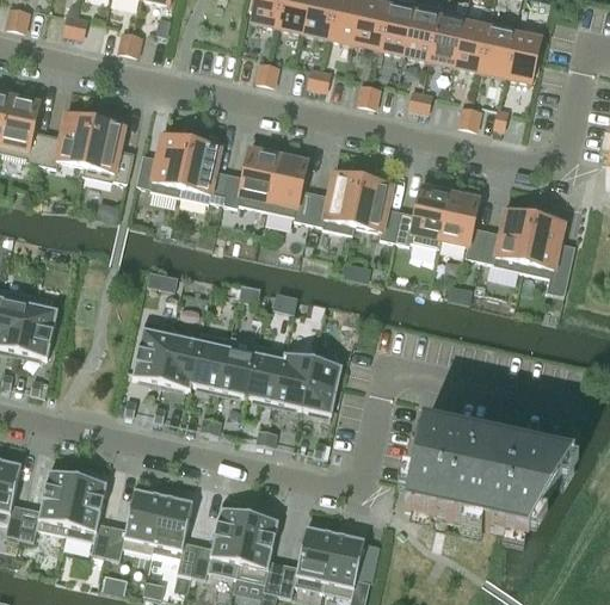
[(252,0),(251,10),(253,11),(251,22),(278,28),(284,0),(252,0)]
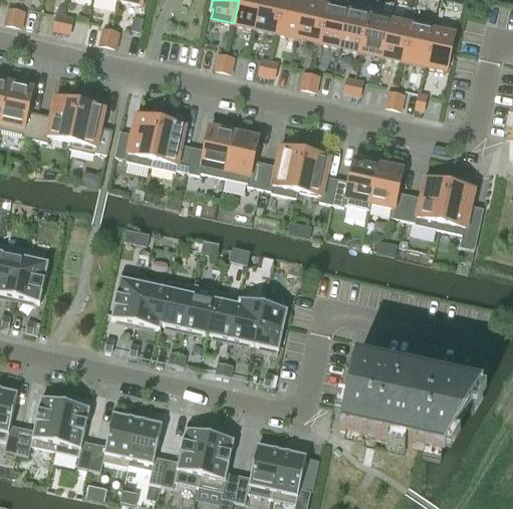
[(239,0),(234,23),(254,27),(260,0),(239,0)]
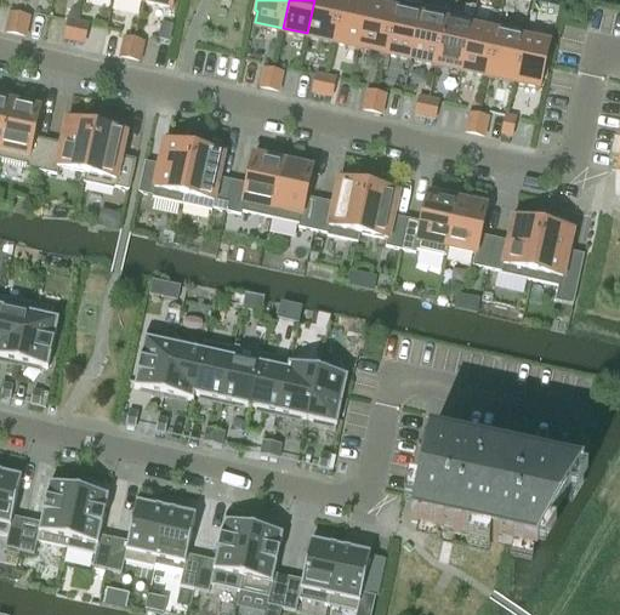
[(314,0),(307,33),(333,39),(340,0),(314,0)]
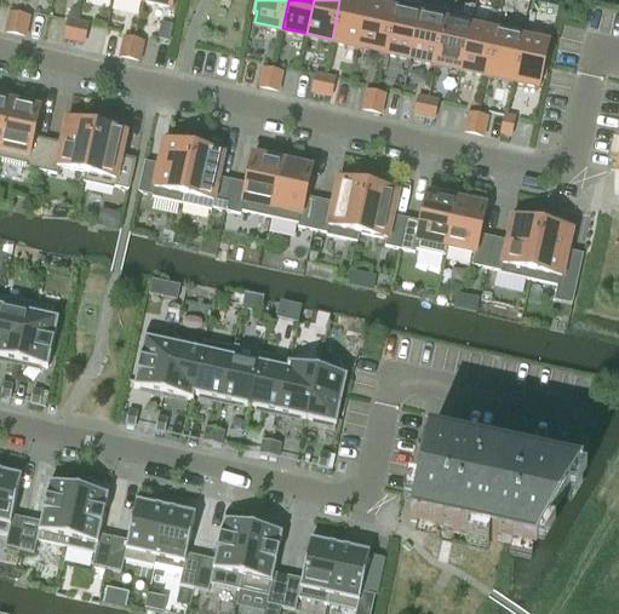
[(339,0),(332,39),(359,44),(367,0),(339,0)]
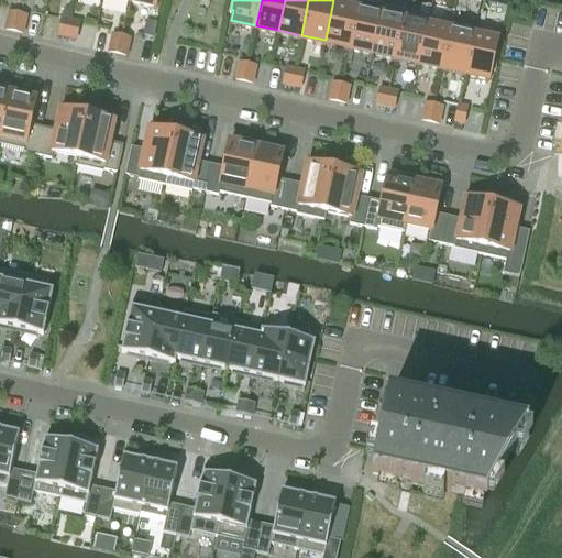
[(333,0),(326,40),(349,45),(357,0),(333,0)]
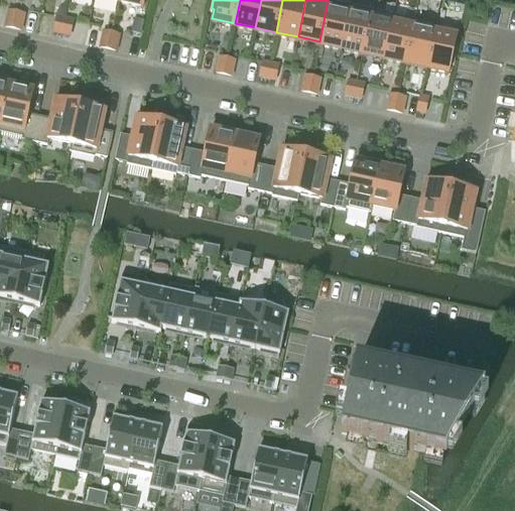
[(328,0),(319,41),(341,46),(350,2),(349,2),(341,0),(328,0)]
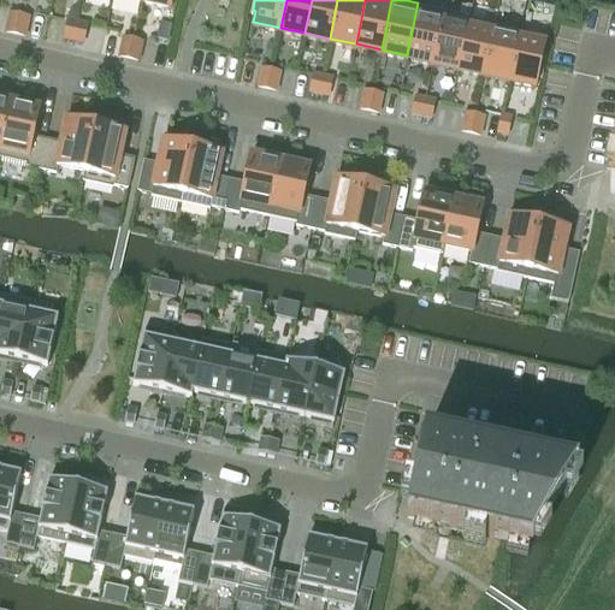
[(418,3),(407,55),(432,60),(443,9),(418,3)]
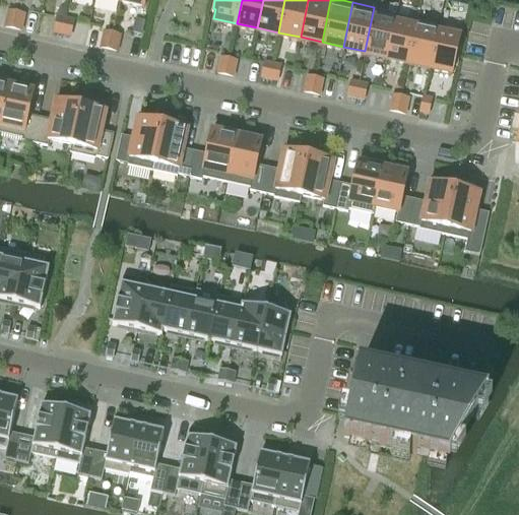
[(11,23),(12,23),(15,8),(8,6),(4,22),(11,23)]
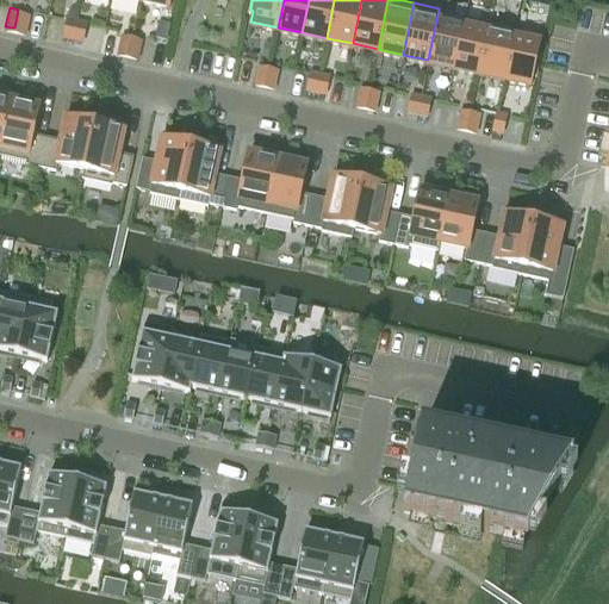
[(439,8),(428,60),(453,66),(464,13),(439,8)]
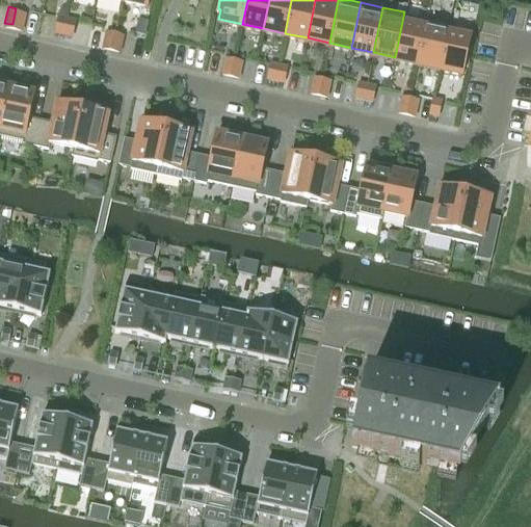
[(16,8),(12,24),(11,24),(21,26),(24,9),(16,8)]
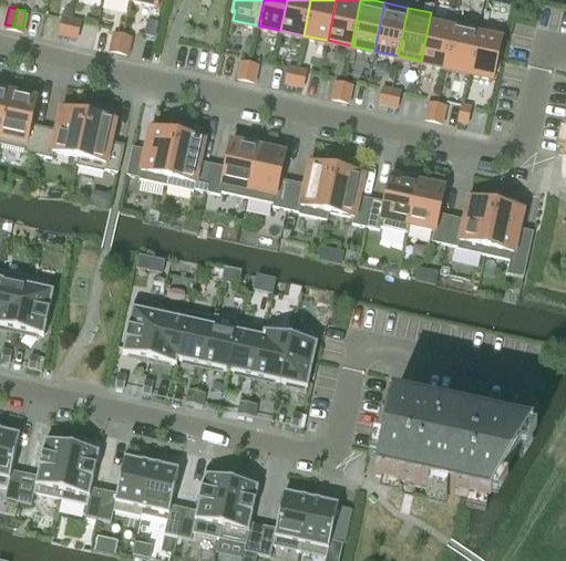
[(431,12),(421,61),(444,65),(454,18),(431,12)]
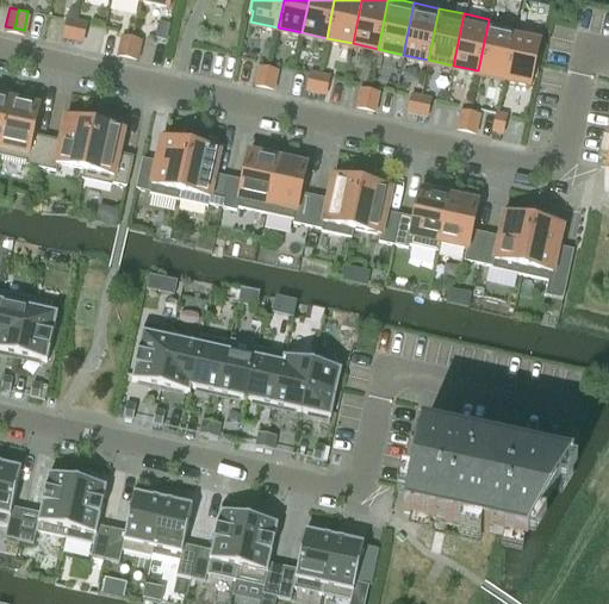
[(64,23),(64,24),(84,27),(86,18),(67,14),(64,23)]
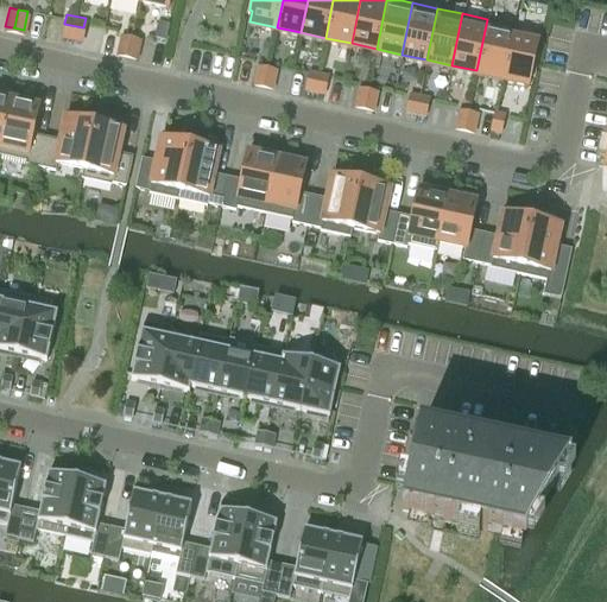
[(487,19),(476,70),(501,76),(511,32),(512,33),(513,25),(487,19)]
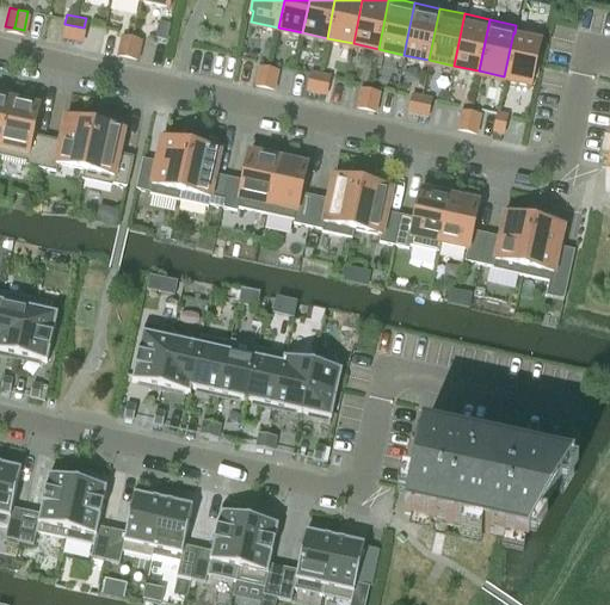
[(65,24),(63,32),(81,37),(84,28),(65,24)]
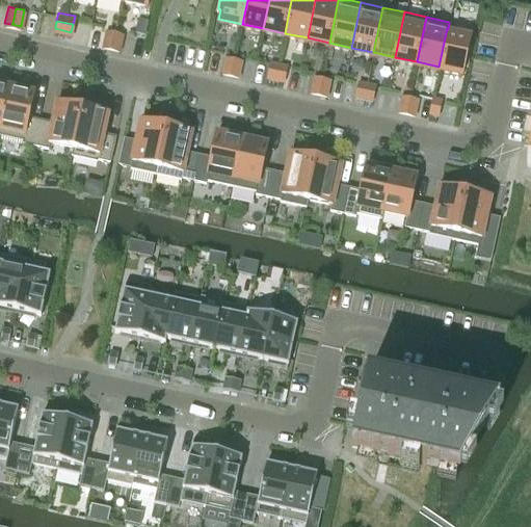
[(110,46),(110,45),(114,29),(106,28),(102,44),(110,46)]
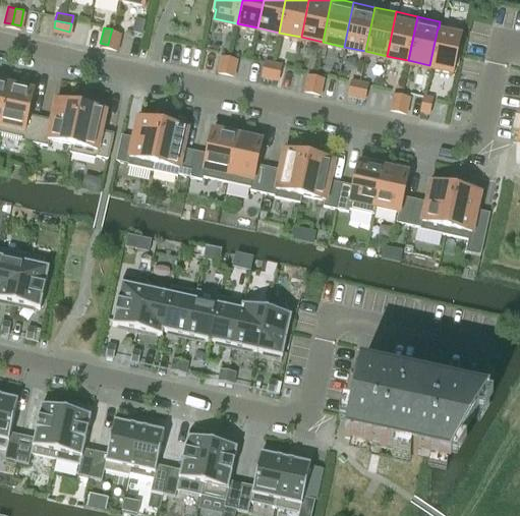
[(438,27),(429,65),(452,70),(454,61),(457,61),(461,43),(458,42),(460,33),(439,29),(438,27)]
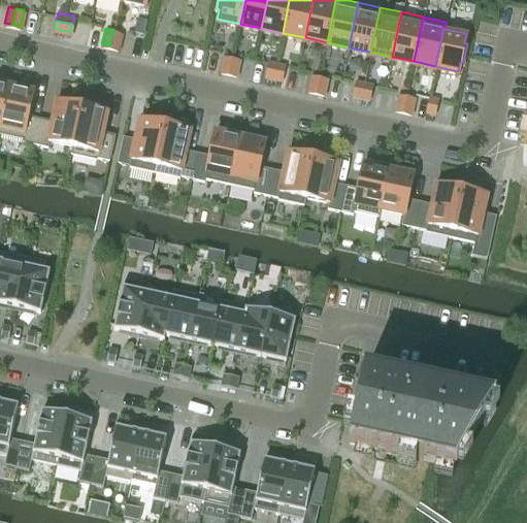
[(109,45),(118,46),(121,31),(113,29),(109,44),(109,45)]
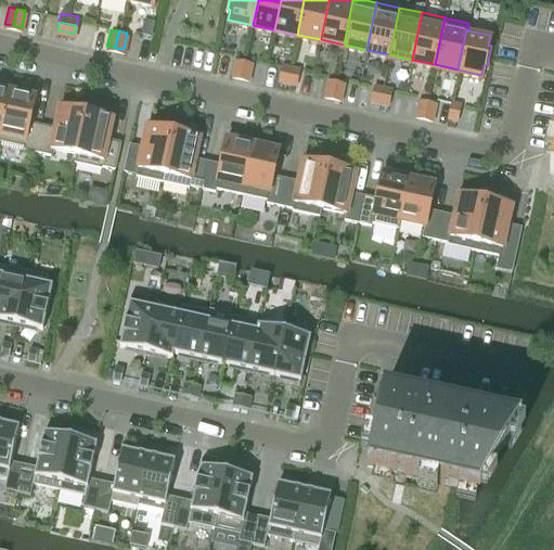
[(243,59),(234,56),(231,73),(239,75),(243,59)]
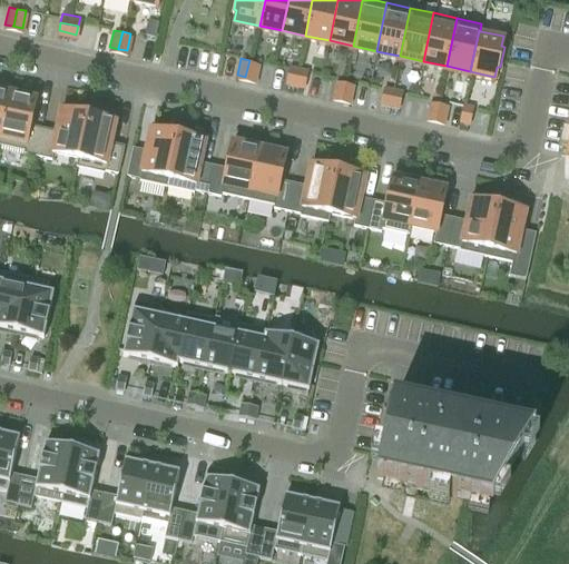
[(245,77),(254,79),(257,61),(249,60),(245,77)]
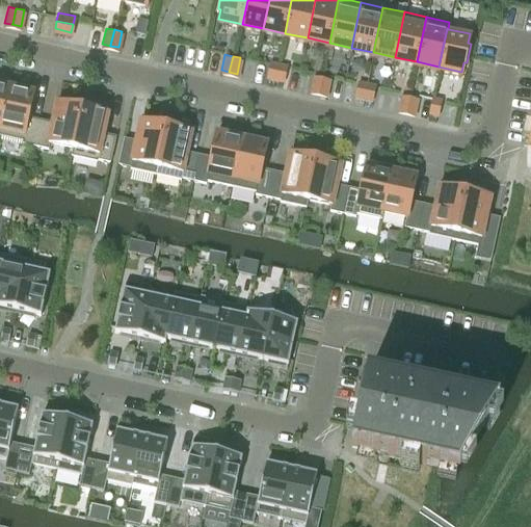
[(284,71),(286,62),(269,59),(267,67),(284,71)]
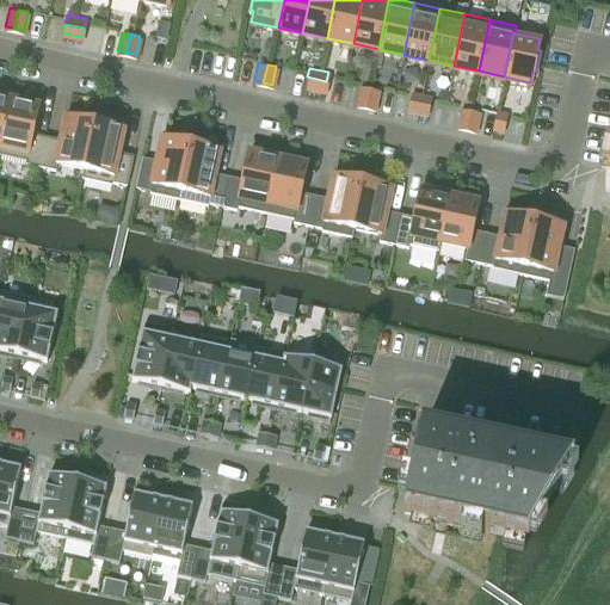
[(307,76),(306,86),(324,90),(326,81),(307,76)]
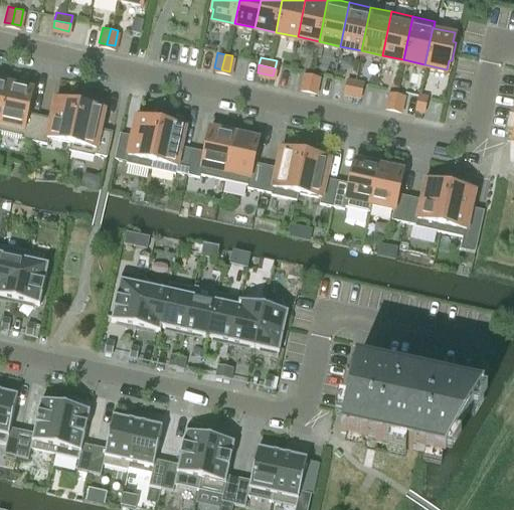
[(310,73),(303,71),(300,87),(307,88),(310,73)]
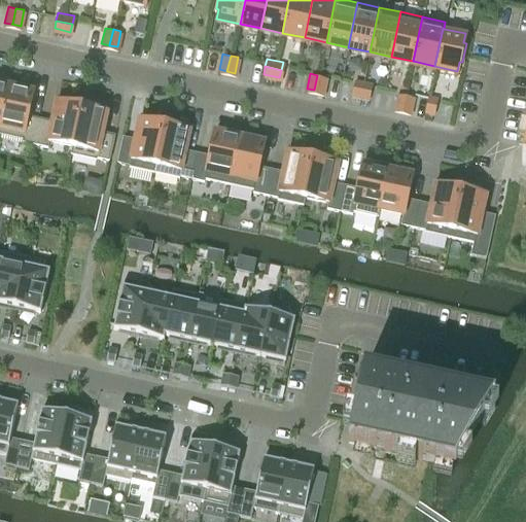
[(0,119),(9,78),(6,77),(5,77),(0,75),(0,119)]
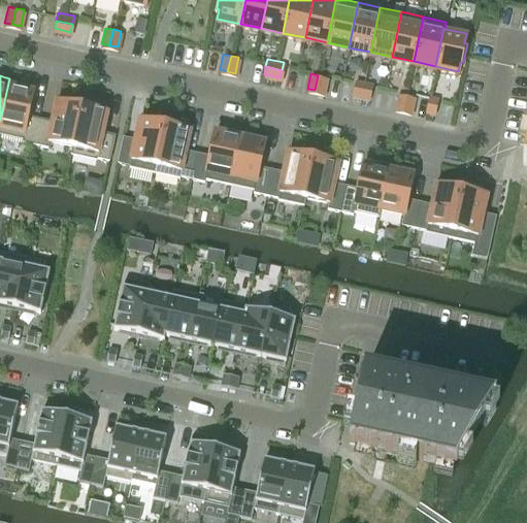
[(315,90),(322,92),(326,76),(318,75),(315,90)]
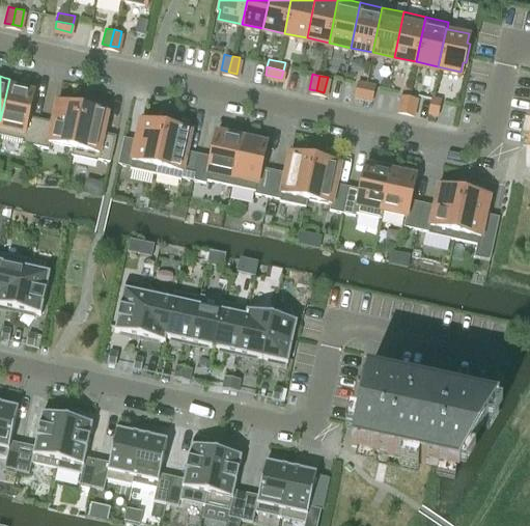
[(371,89),(372,81),(357,78),(355,86),(371,89)]
